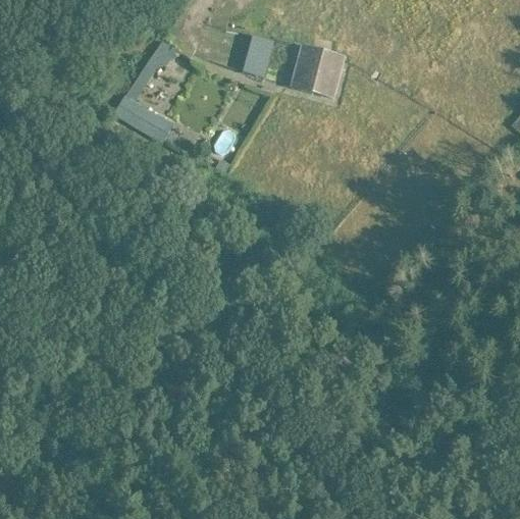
[(253,34),(242,69),(265,76),(275,40),(253,34)]
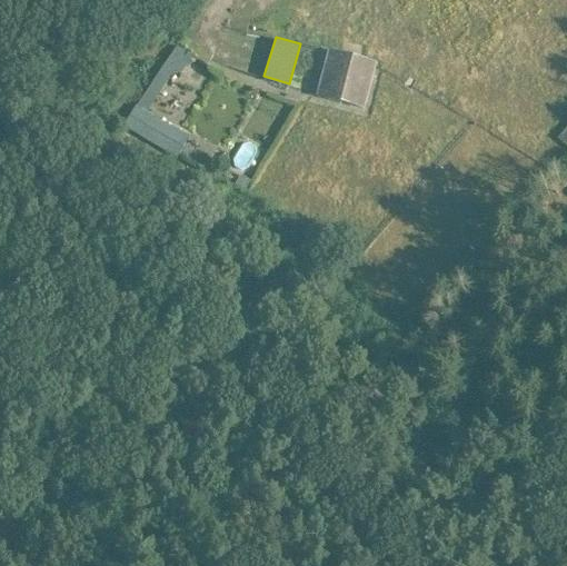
[(372,62),(327,50),(321,70),(316,93),(360,106),(372,62)]
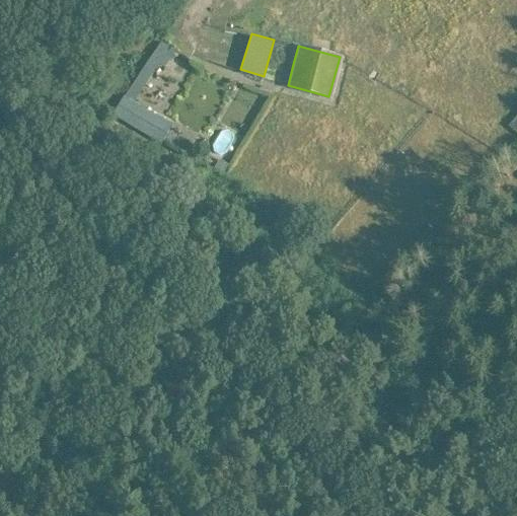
[(168,123),(131,101),(129,100),(137,86),(129,82),(108,113),(158,140),(168,123)]
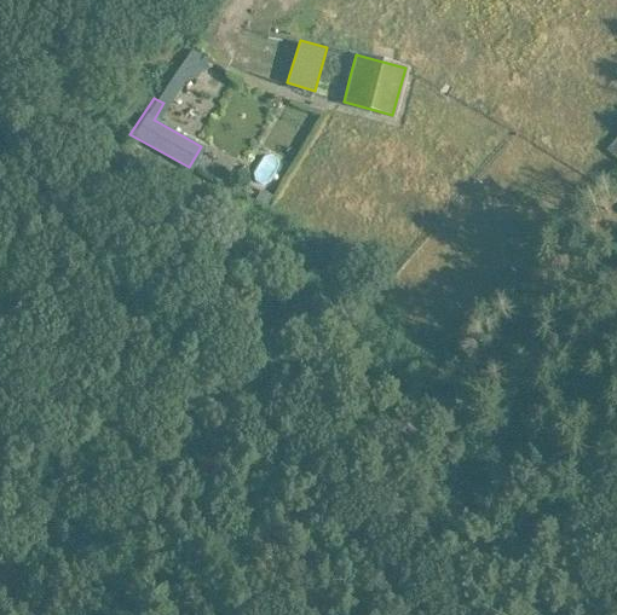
[(7,386),(0,392),(0,394),(7,405),(17,399),(7,386)]
